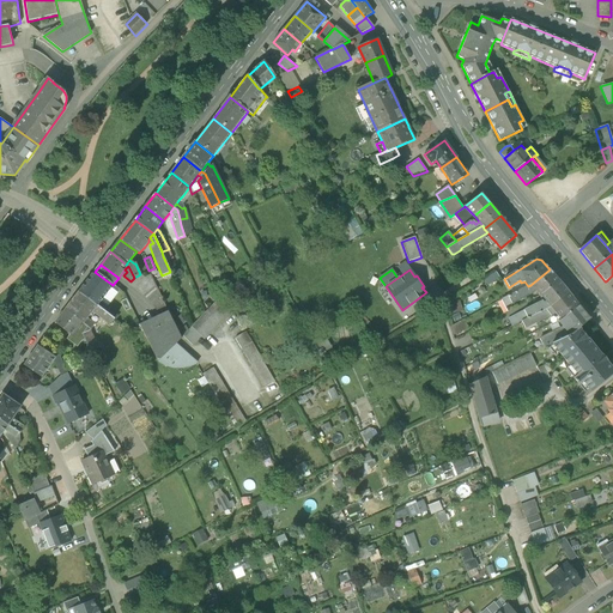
[(550,269),(530,285),(535,291),(540,296),(558,281),(550,269)]
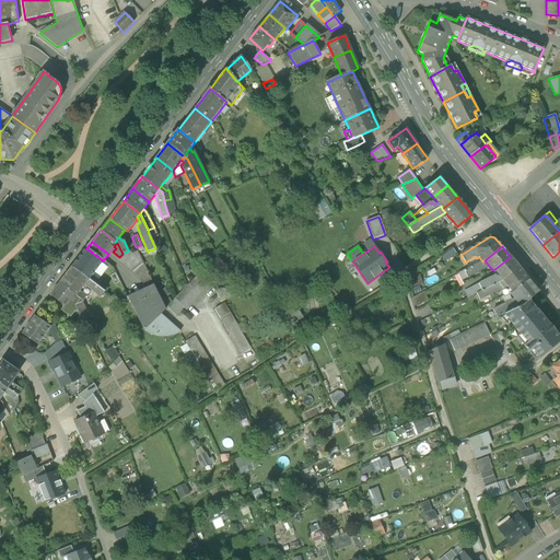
[(86,248),(72,267),(89,279),(92,276),(103,260),(86,248)]
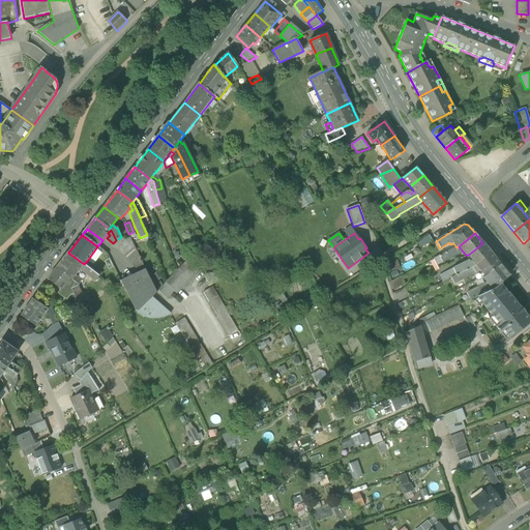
[(418,242),(421,247),(432,240),(429,235),(418,242)]
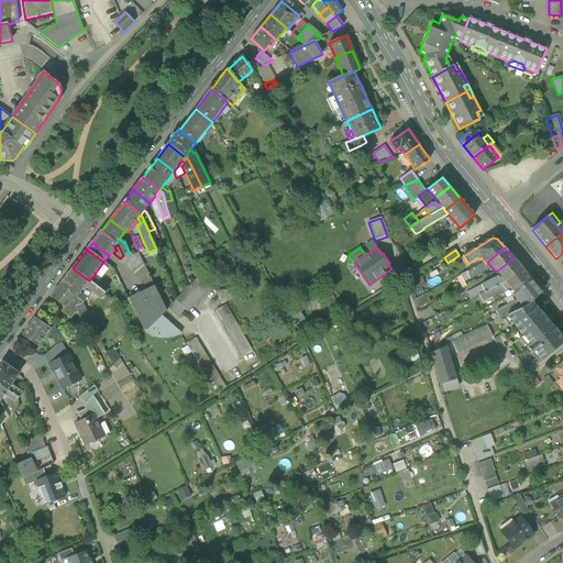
[(120,258),(129,267),(141,256),(139,252),(133,255),(129,252),(123,255),(120,258)]
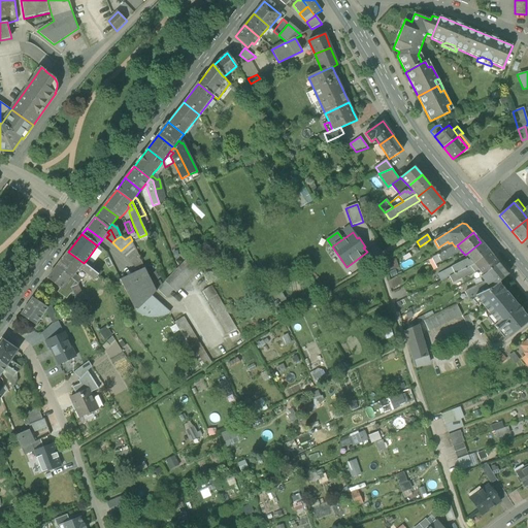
[(144,268),(132,240),(121,251),(138,271),(146,281),(151,279),(144,268)]
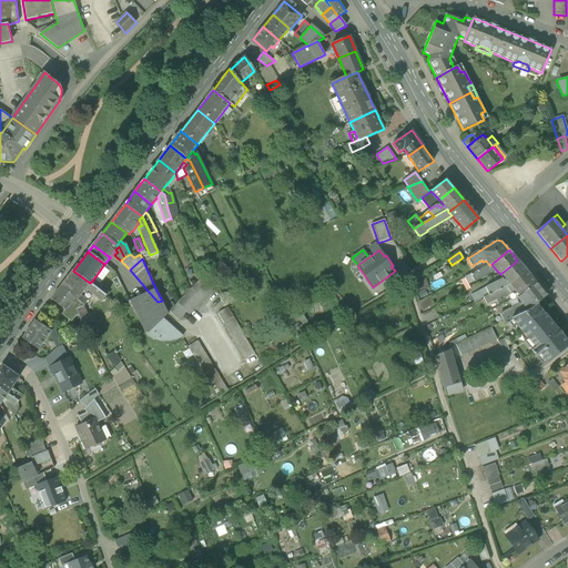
[(526,271),(517,261),(500,274),(500,275),(501,274),(506,280),(510,285),(526,271)]
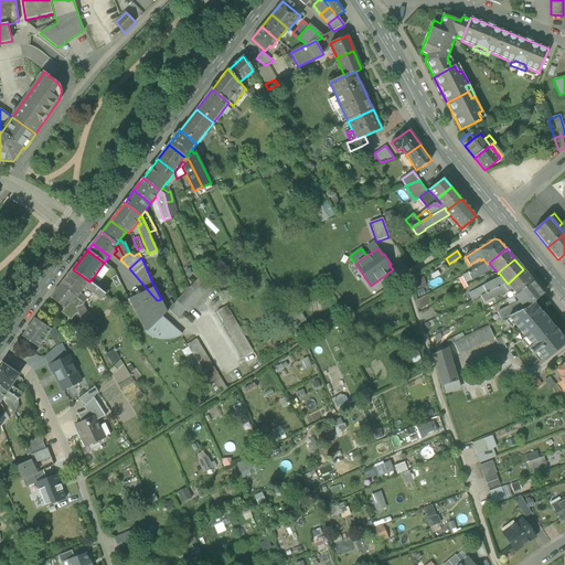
[(487,264),(468,273),(471,280),(490,269),(493,268),(489,263),(487,264)]
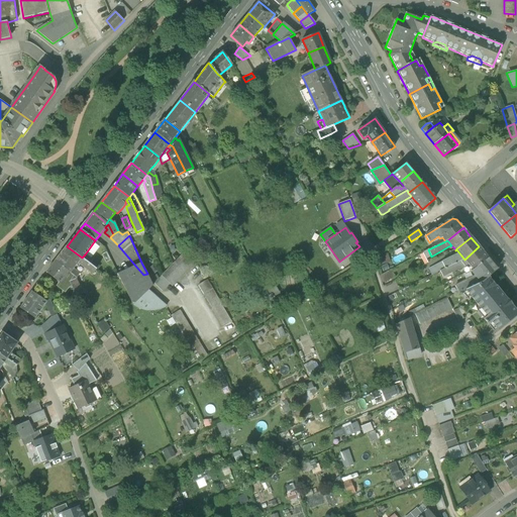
[(73,269),(78,263),(82,257),(67,246),(56,262),(69,273),(70,273),(73,269)]
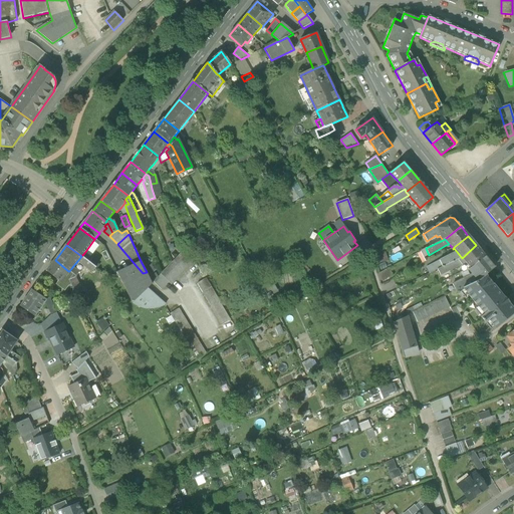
[(485,256),(476,245),(462,258),(465,261),(471,268),(485,256)]
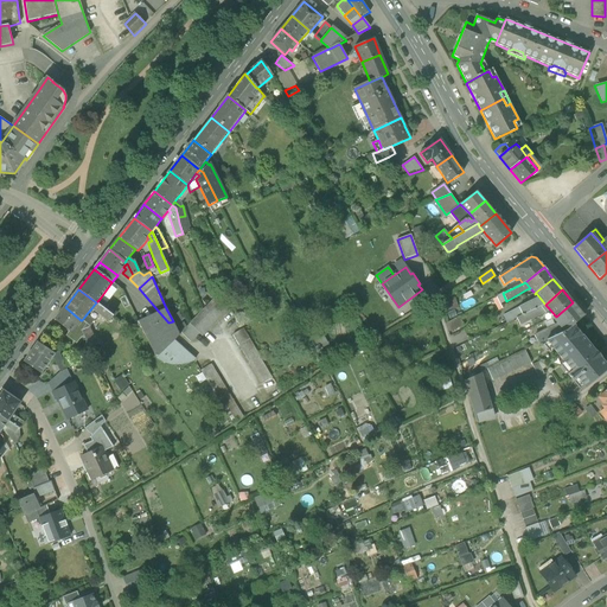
[(222,292),(217,296),(222,301),(227,296),(222,292)]
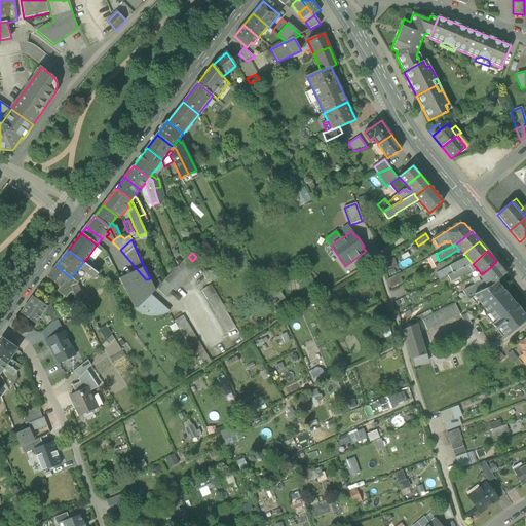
[(434,263),(439,261),(436,254),(430,257),(434,263)]
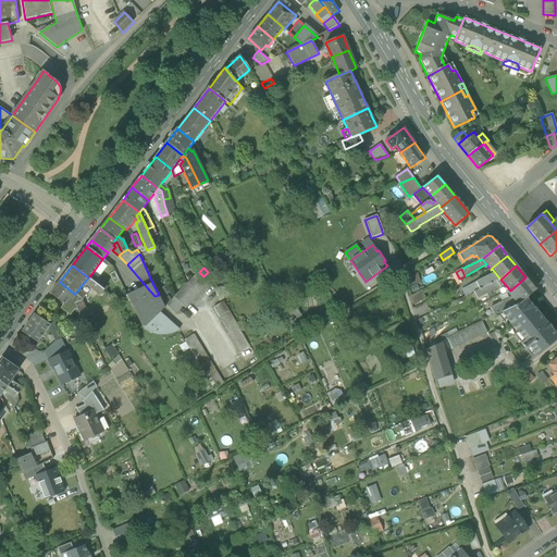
[(210,283),(203,276),(199,272),(197,273),(185,285),(197,297),(210,283)]
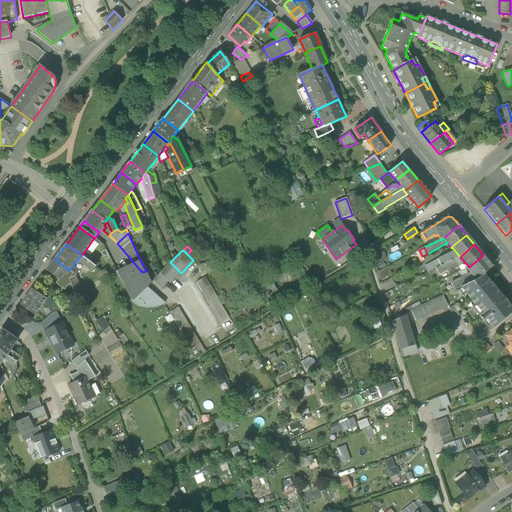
[(84,252),(81,255),(89,262),(92,258),(84,252)]
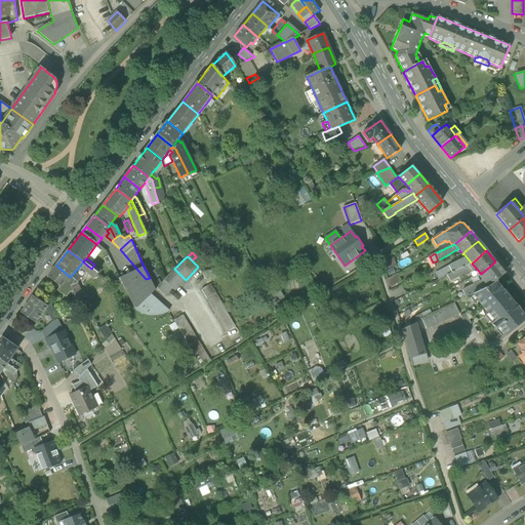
[(465,258),(448,266),(451,271),(451,273),(472,264),(468,258),(466,259),(465,258)]
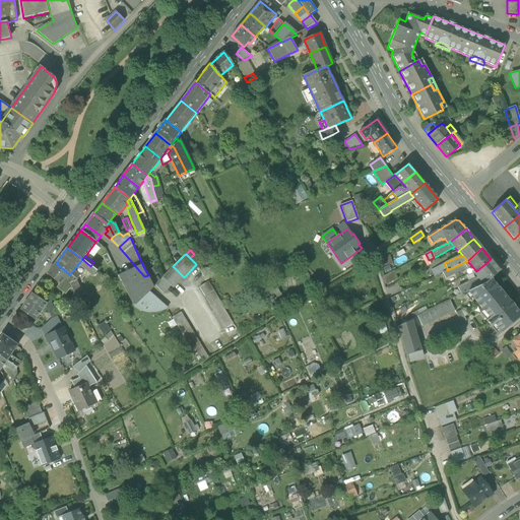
[(90,266),(82,259),(78,264),(93,276),(98,270),(90,266)]
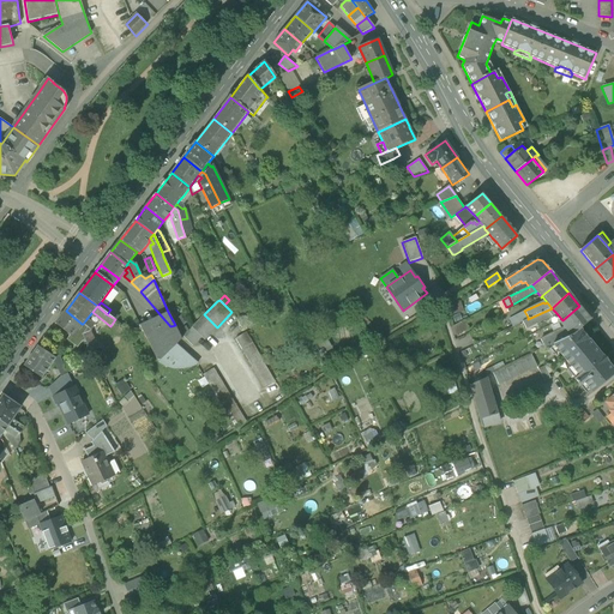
[(590,320),(579,306),(563,320),(570,330),(572,333),(579,329),(590,320)]
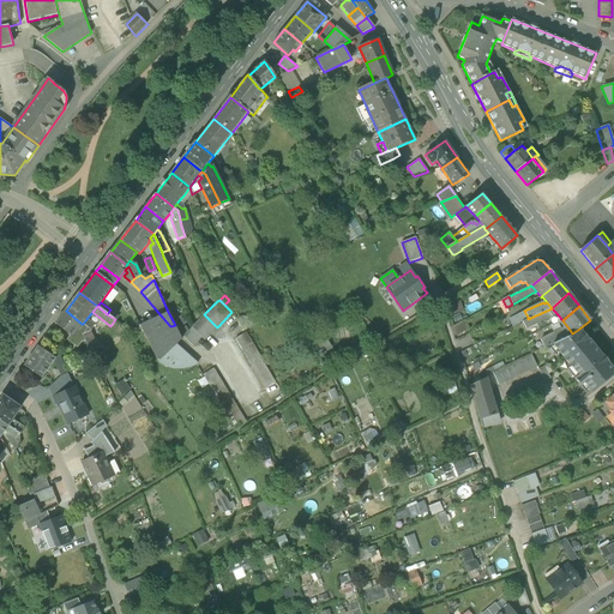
[(555,312),(552,308),(528,319),(525,320),(523,321),(527,329),(533,326),(553,317),(553,314),(555,312)]
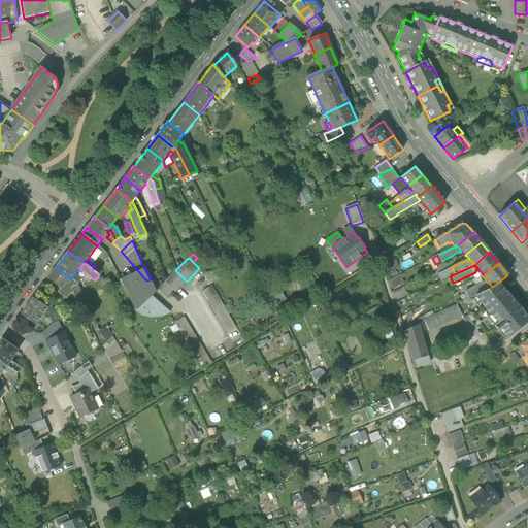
[(68,282),(70,278),(57,267),(47,278),(61,289),(62,289),(63,287),(68,282)]
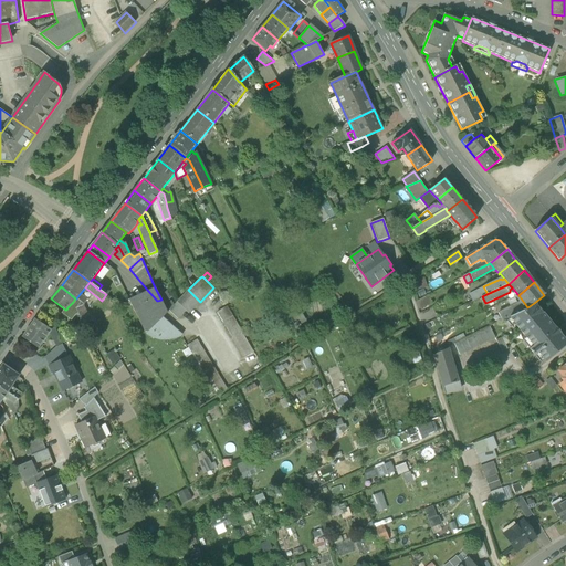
[(470,293),(473,301),(482,296),(484,295),(483,293),(481,289),(470,293)]
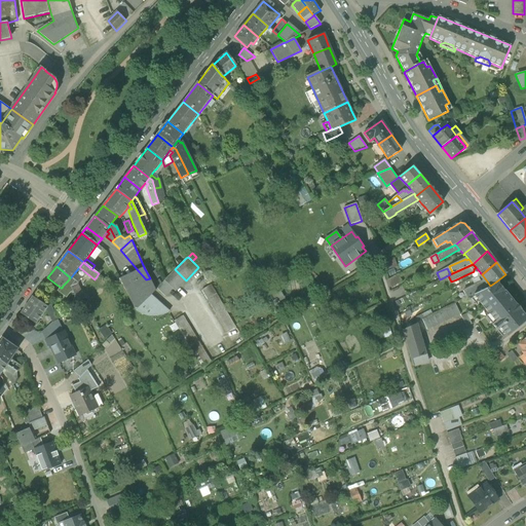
[(186,280),(175,269),(164,280),(173,289),(176,292),(186,280)]
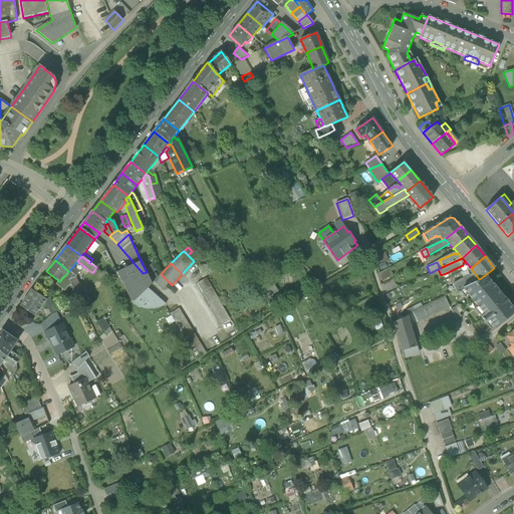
[(134,273),(147,289),(153,284),(147,272),(143,273),(135,264),(116,272),(120,279),(134,273)]
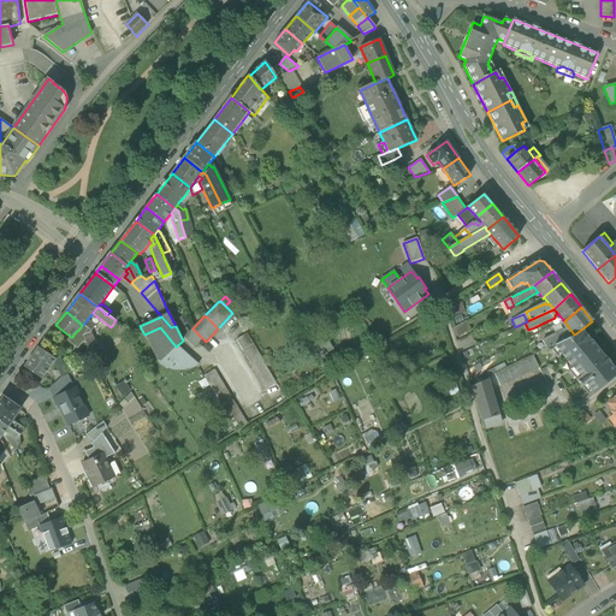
[(87,320),(83,325),(88,329),(84,332),(82,336),(84,339),(86,341),(101,372),(107,368),(92,332),(95,326),(87,320)]
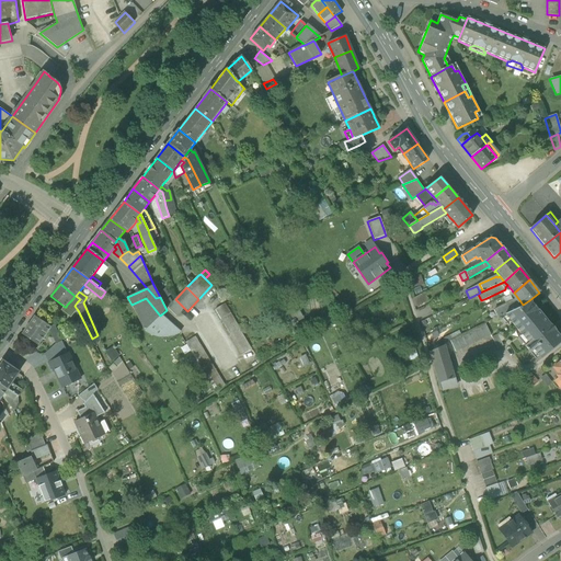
[(424,293),(418,296),(420,305),(428,301),(424,293)]
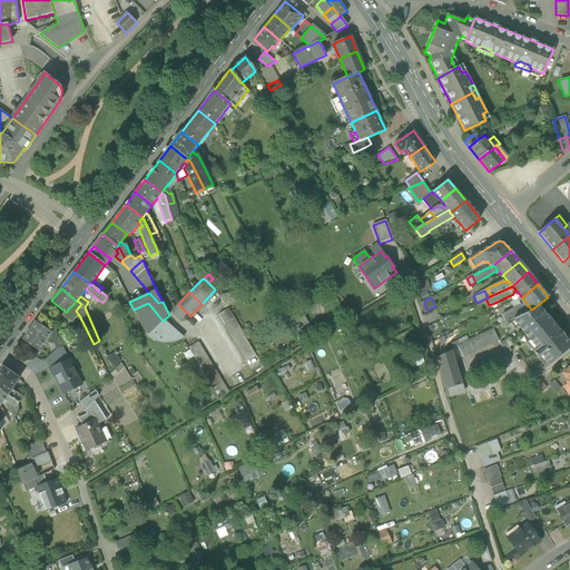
[(421,313),(426,310),(424,301),(418,304),(421,313)]
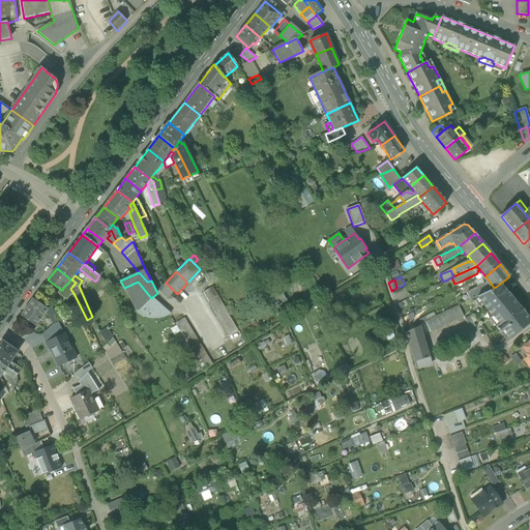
[(170,315),(151,298),(138,282),(124,288),(137,313),(139,314),(141,315),(143,316),(145,317),(147,318),(149,318),(151,318),(153,319),(155,318),(157,318),(159,318),(162,318),(164,317),(166,316),(168,316),(170,315)]
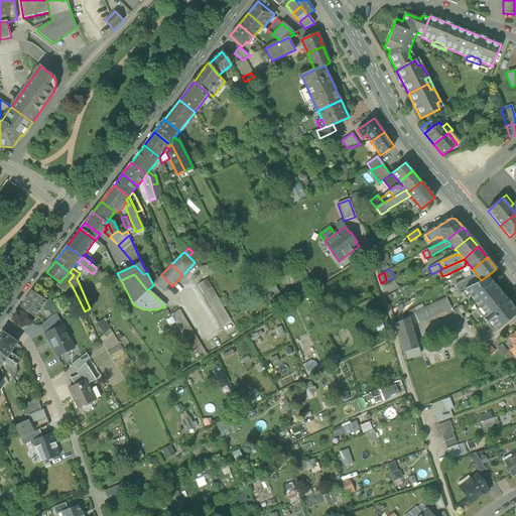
[(67,275),(61,280),(68,285),(71,284),(69,281),(71,278),(67,275)]
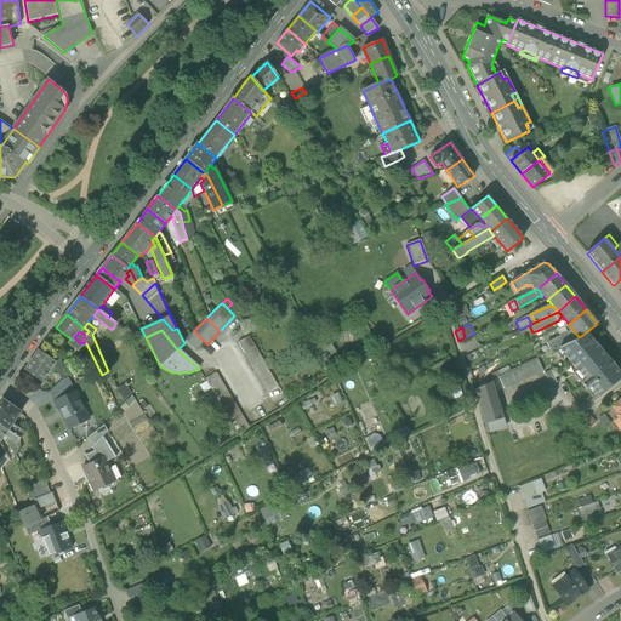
[(186,341),(195,351),(204,341),(194,331),(186,341)]
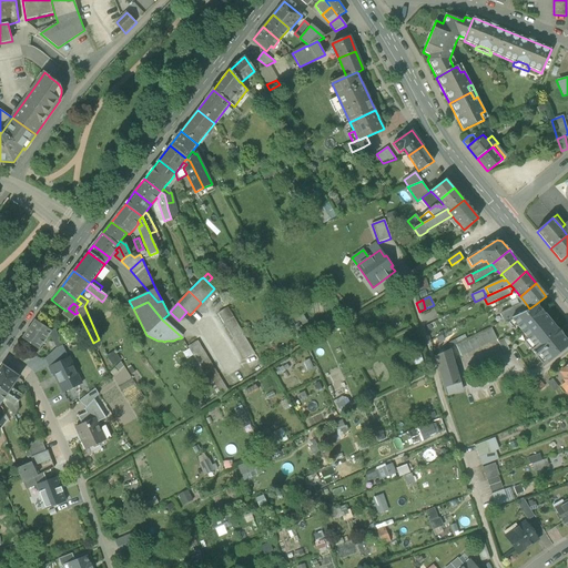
[(510,317),(529,308),(527,305),(524,306),(521,304),(500,315),(504,322),(505,322),(507,321),(511,318),(510,317)]
